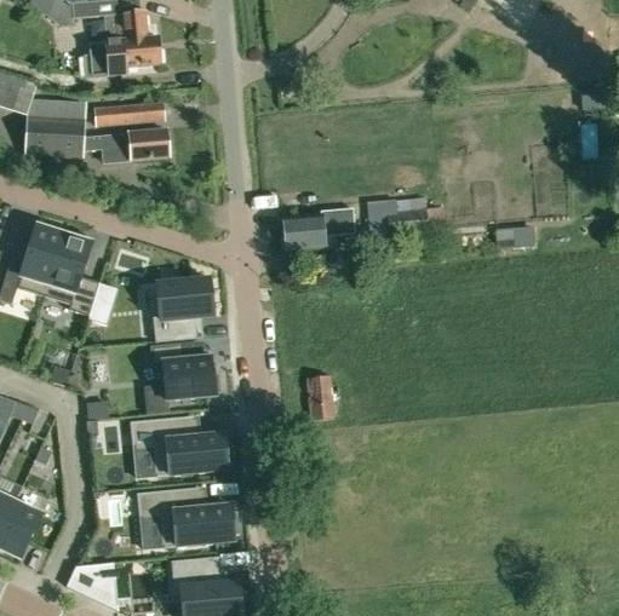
[(51,0),(47,11),(61,23),(72,22),(72,17),(104,15),(116,13),(115,0),(85,0),(73,1),(68,0),(51,0)]
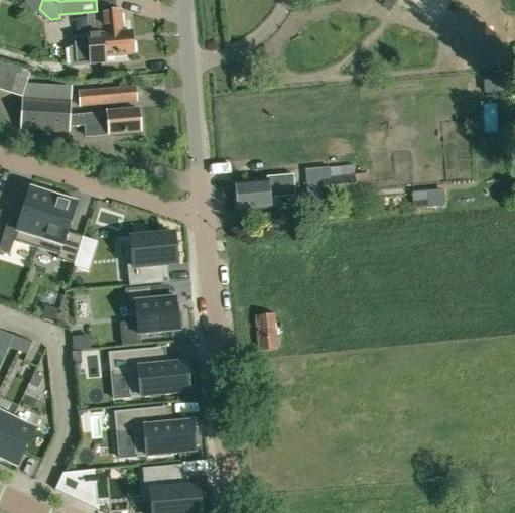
[(70,63),(87,61),(102,60),(102,55),(131,52),(129,29),(121,30),(119,9),(97,11),(87,12),(89,33),(70,35),(71,45),(68,45),(70,63)]
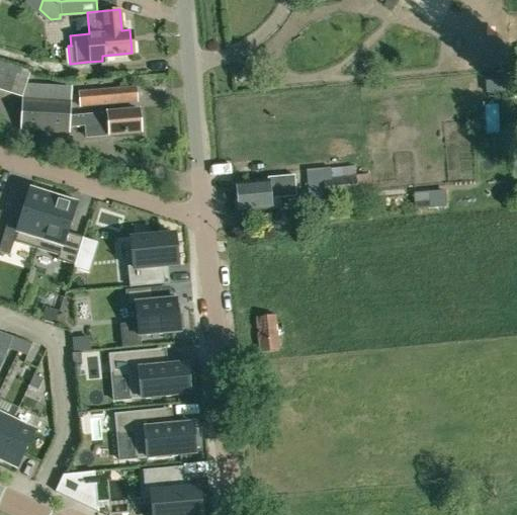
[(0,85),(17,90),(24,65),(0,58),(0,85)]
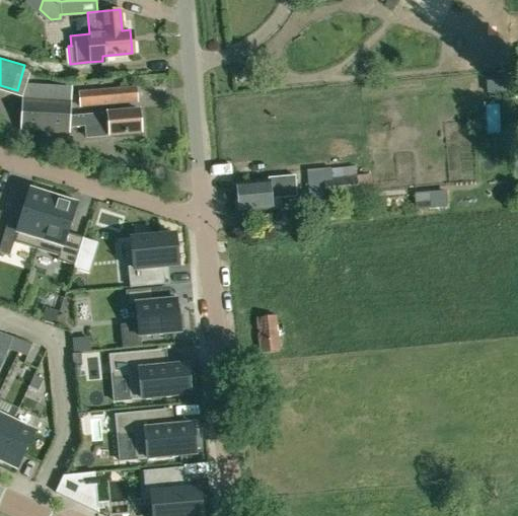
[(69,114),(70,100),(71,84),(22,81),(21,97),(20,107),(19,128),(68,131),(68,126),(85,124),(86,135),(108,133),(139,131),(137,107),(106,111),(79,113),(69,114)]
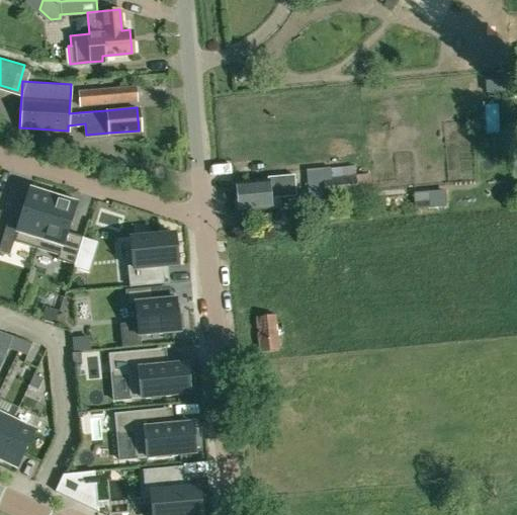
[(138,88),(78,93),(80,107),(139,101),(138,88)]
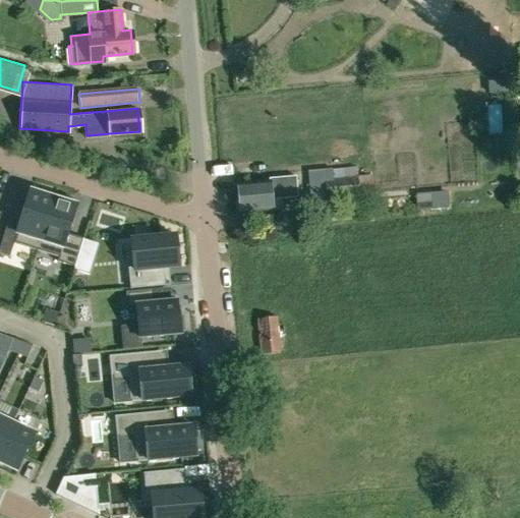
[(326,195),(358,191),(356,175),(325,178),(324,172),(307,173),(309,196),(326,195)]
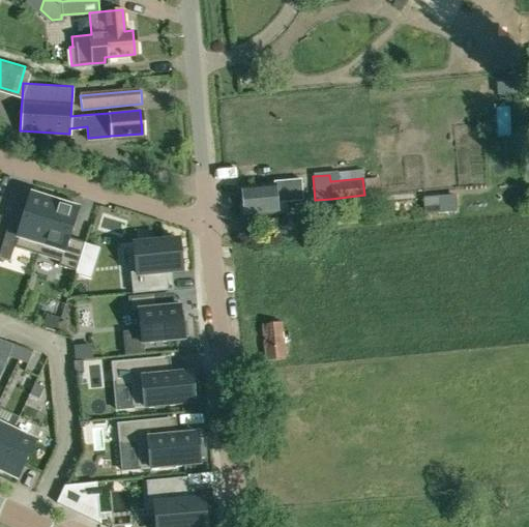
[(273,183),(240,185),(243,215),(276,212),(275,201),(301,199),(300,177),(272,179),(273,183)]
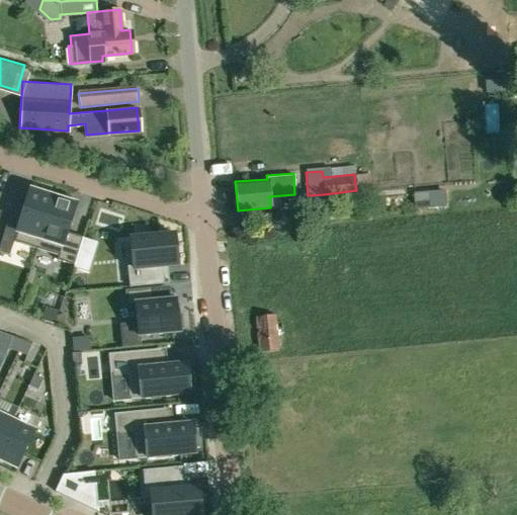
[(13,239),(35,246),(52,194),(29,187),(18,222),(13,239)]
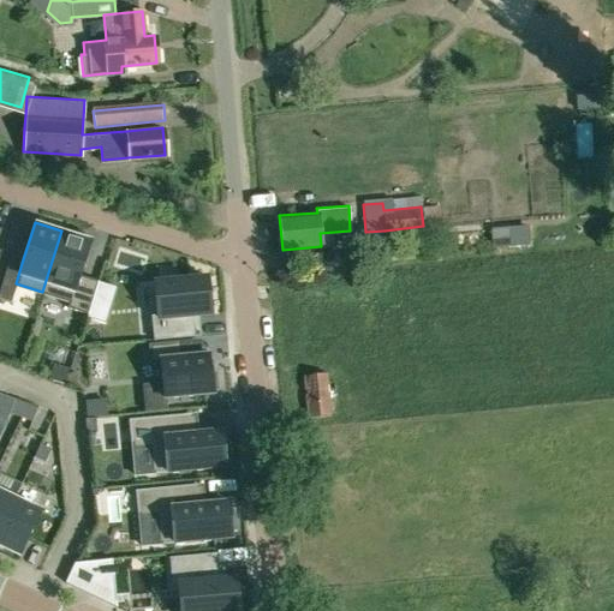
[(63,231),(61,231),(42,292),(69,300),(66,305),(87,312),(97,279),(78,273),(89,239),(83,237),(84,232),(65,226),(63,231)]
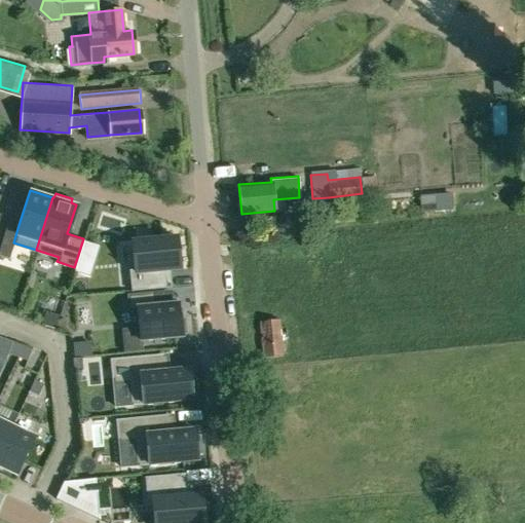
[(135,268),(129,268),(132,289),(164,286),(163,268),(179,266),(177,235),(132,240),(135,268)]
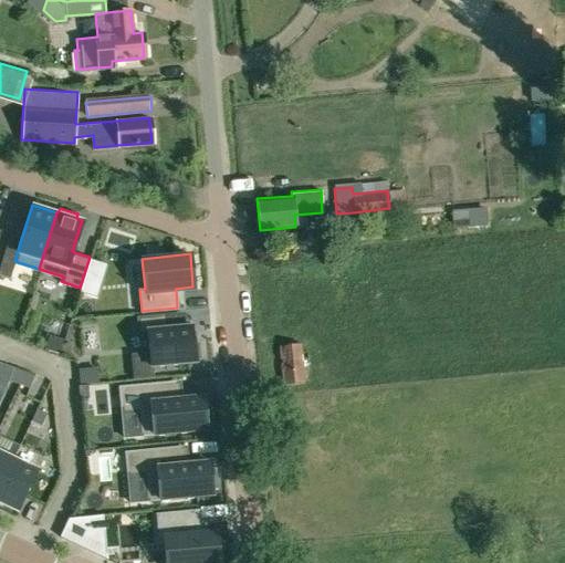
[(107,262),(90,257),(79,291),(97,296),(107,262)]
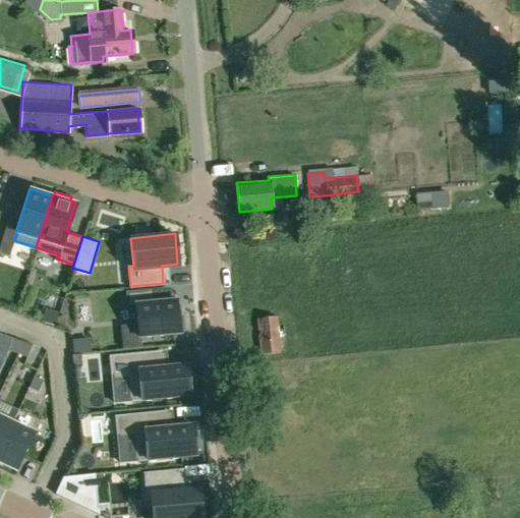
[(0,250),(8,254),(11,244),(0,241),(0,250)]
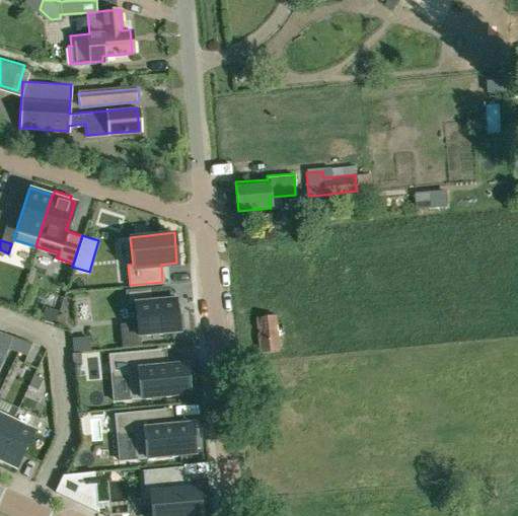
[(150,287),(126,290),(127,304),(135,304),(138,335),(179,330),(178,327),(182,326),(181,312),(177,312),(177,309),(175,309),(174,297),(151,299),(150,287)]
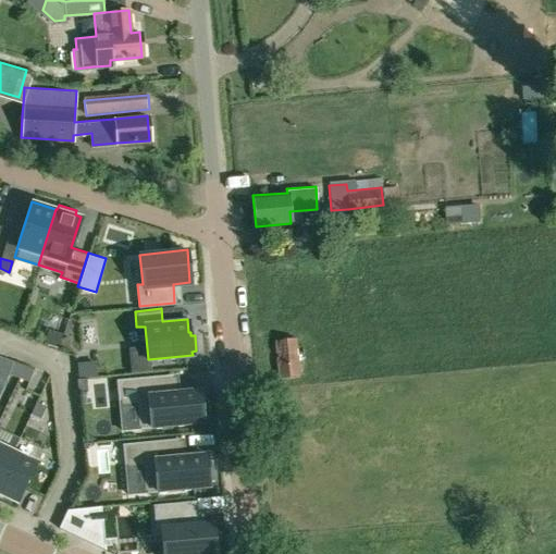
[(62,333),(48,329),(44,343),(58,346),(62,333)]
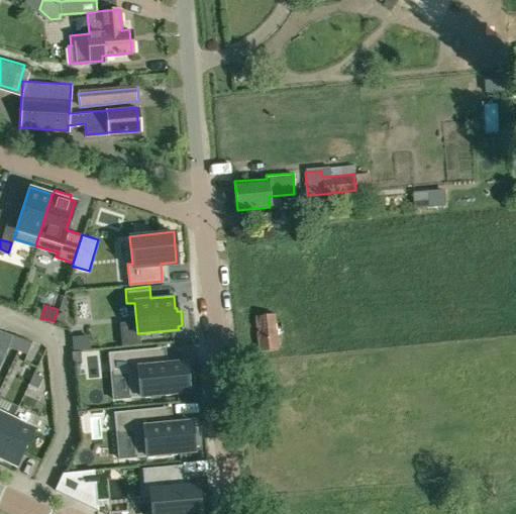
[(87,333),(71,334),(72,348),(88,346),(87,333)]
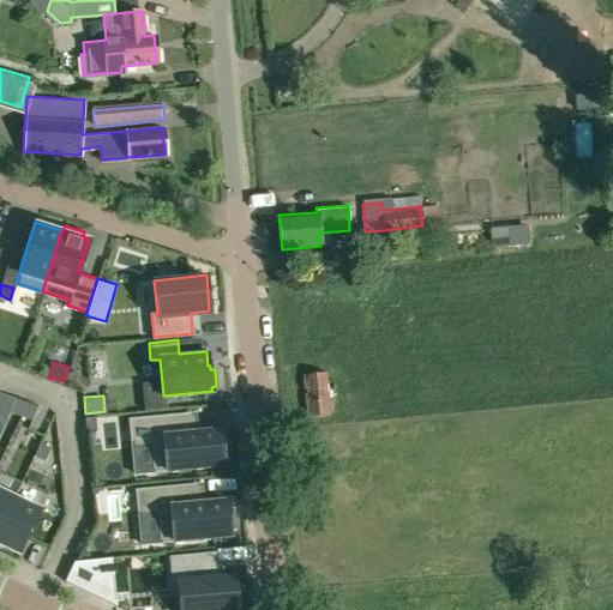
[(13,397),(8,410),(20,414),(25,400),(13,397)]
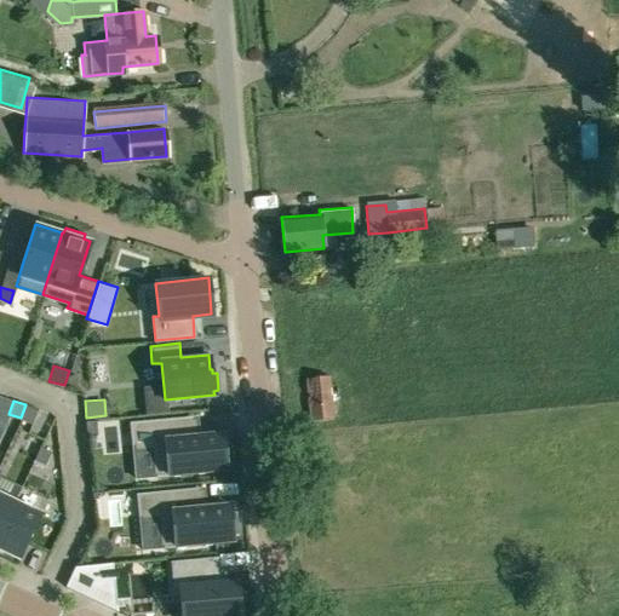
[(26,404),(21,418),(32,422),(36,409),(26,404)]
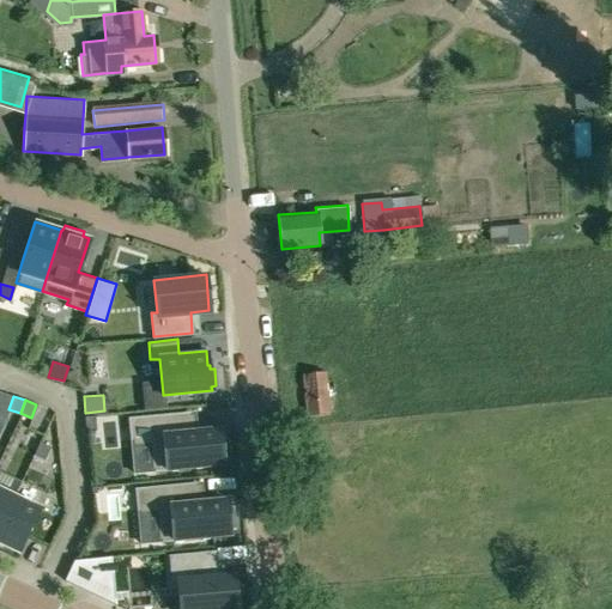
[(187,410),(127,416),(129,438),(131,438),(151,436),(153,469),(153,470),(223,463),(223,456),(228,456),(225,434),(220,436),(219,427),(189,431),(187,410)]
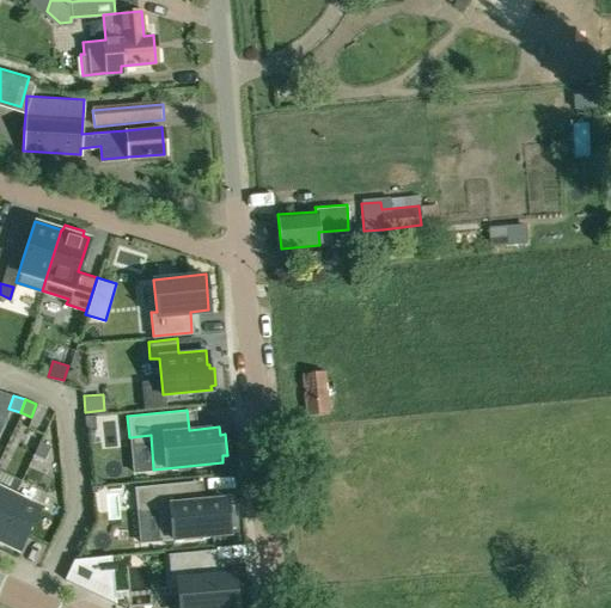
[(32,453),(43,458),(50,444),(38,440),(32,453)]
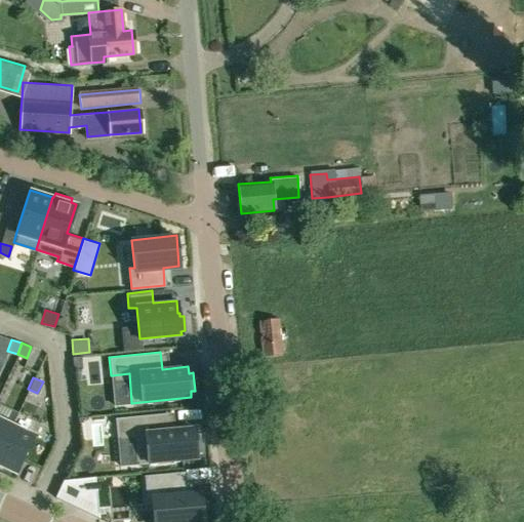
[(166,412),(115,417),(116,436),(117,436),(134,434),(137,463),(137,464),(197,457),(196,451),(200,451),(199,433),(195,433),(194,427),(168,430),(166,412)]
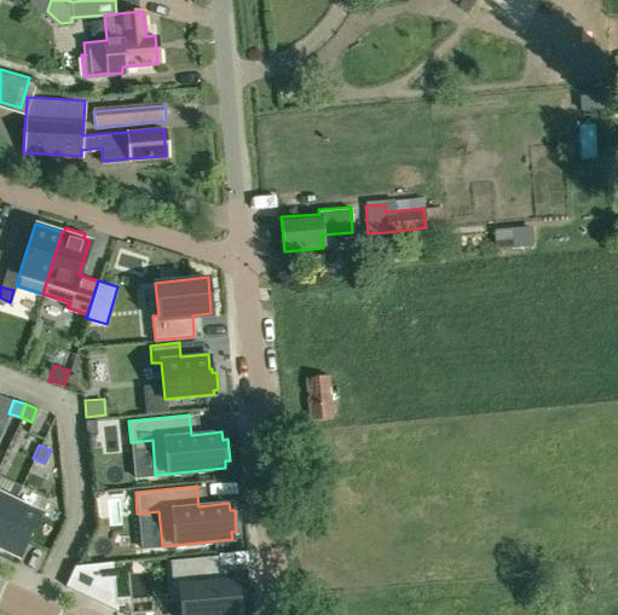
[(0,527),(13,499),(0,493),(0,527)]
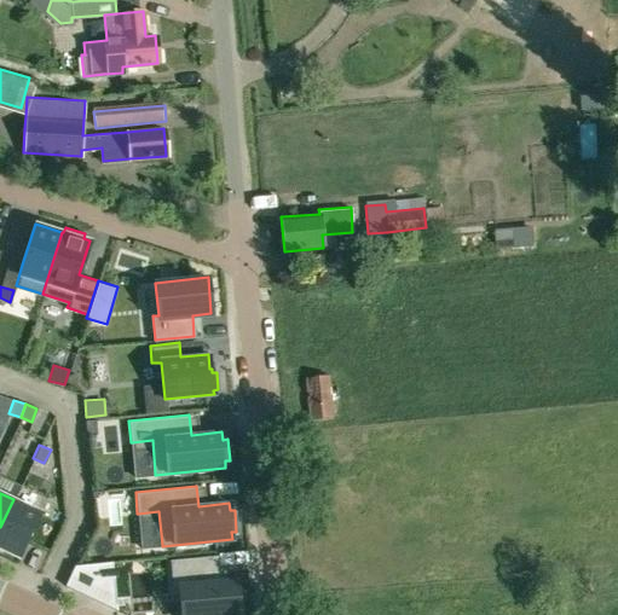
[(0,546),(18,556),(39,511),(13,499),(0,527),(0,546)]
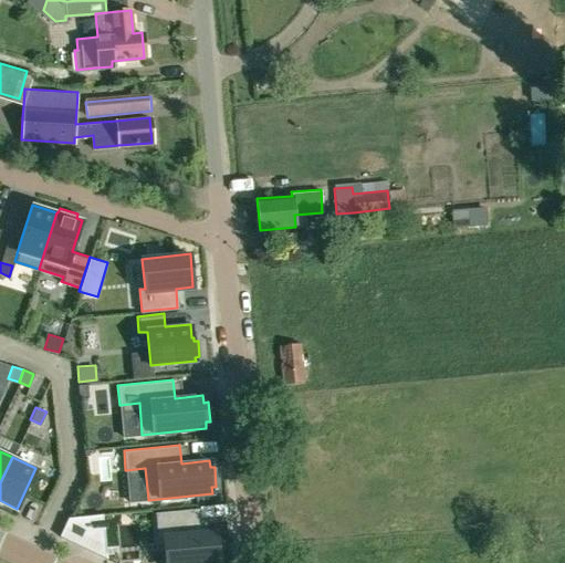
[(191,509),(156,512),(158,539),(164,539),(165,562),(218,562),(216,531),(200,533),(194,533),(191,509)]
